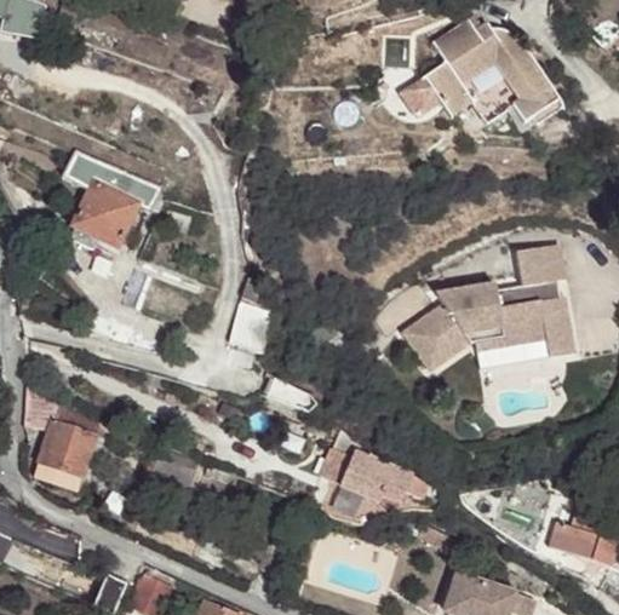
[(78,0),(76,9),(90,13),(95,0),(78,0)]
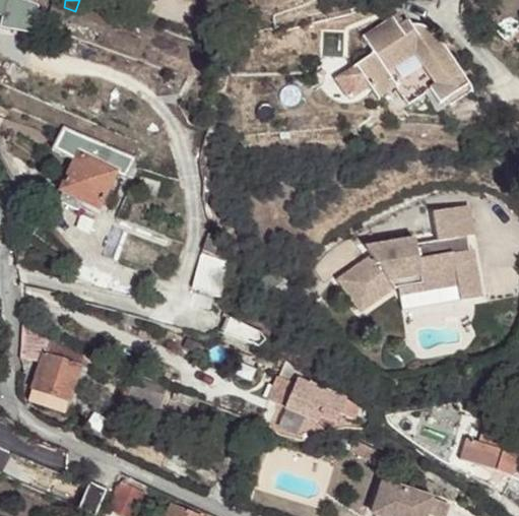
[(75,11),(64,7),(61,15),(65,16),(64,19),(70,21),(71,20),(78,23),(83,15),(75,11)]
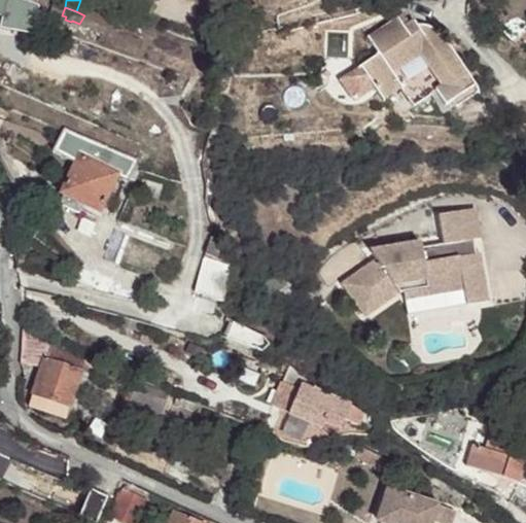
[(412,28),(405,22),(395,27),(391,21),(361,40),(373,57),(353,70),(377,103),(394,92),(407,109),(429,94),(439,107),(446,103),(450,109),(472,94),(436,41),(429,33),(424,31),(412,28)]
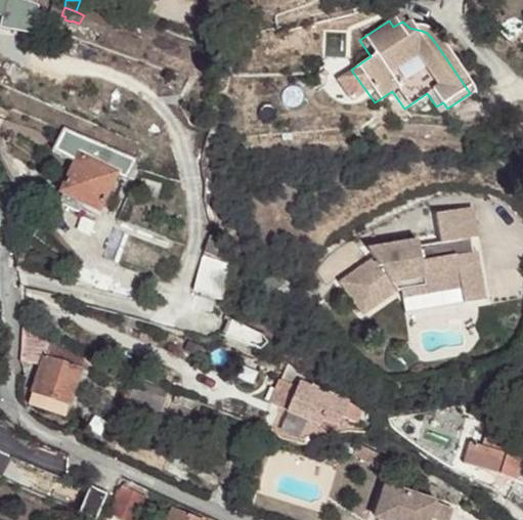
[(197,116),(185,94),(179,113),(197,116)]
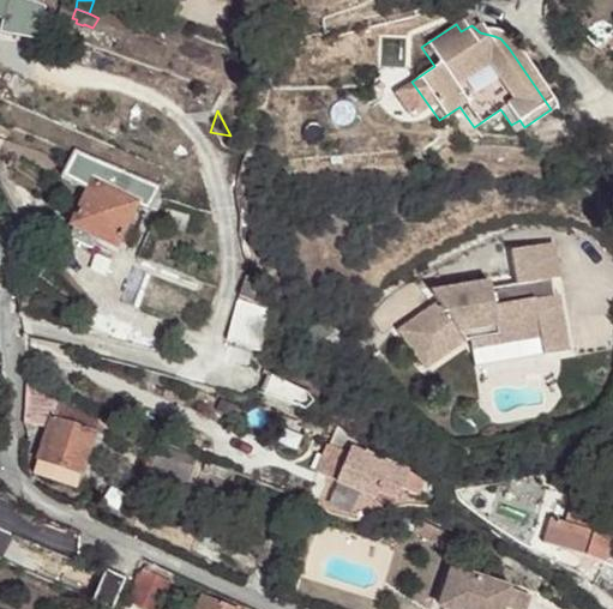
[(148,205),(155,187),(156,184),(72,149),(59,174),(84,187),(67,223),(72,225),(65,239),(89,251),(95,236),(112,245),(134,200),(148,205)]
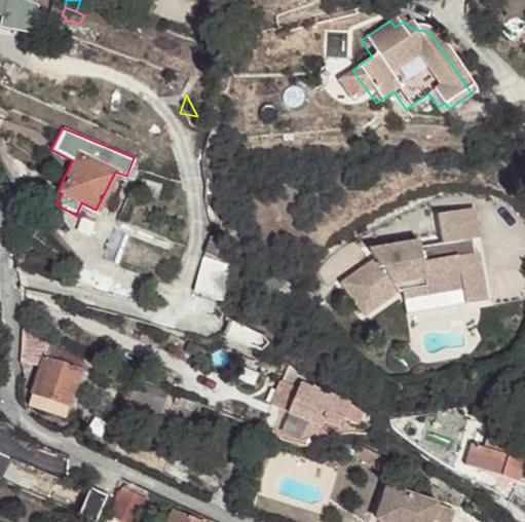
[(481,207),(444,212),(449,241),(425,246),(425,240),(374,248),(379,255),(343,278),(365,312),(399,290),(405,290),(406,297),(465,289),(467,303),(489,300),(483,252),(477,253),(473,254),(471,238),(475,238),(485,236),(481,207)]
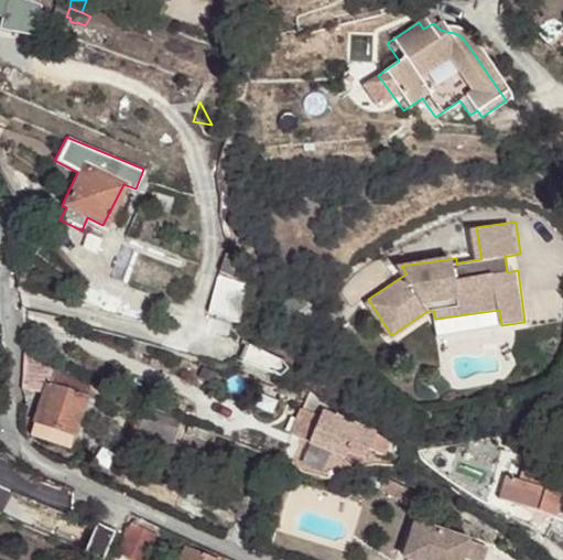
[(216,303),(248,314),(260,277),(228,267),(216,303)]
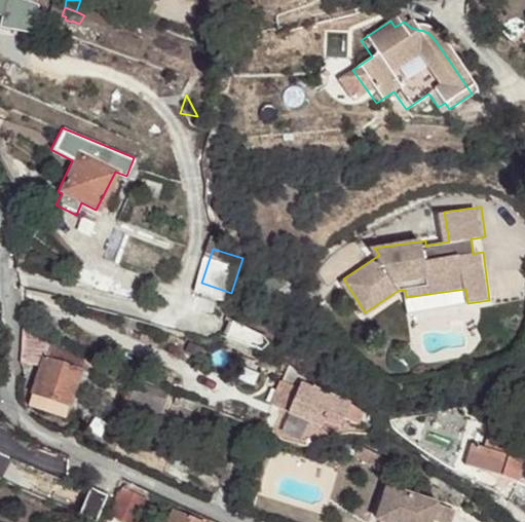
[(465,289),(406,297),(408,312),(467,303),(465,289)]
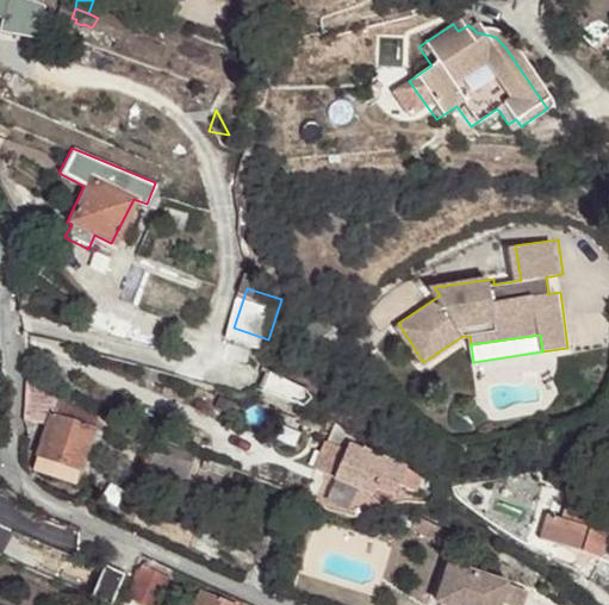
[(263,387),(287,403),(293,404),(299,405),(275,365),(263,387)]
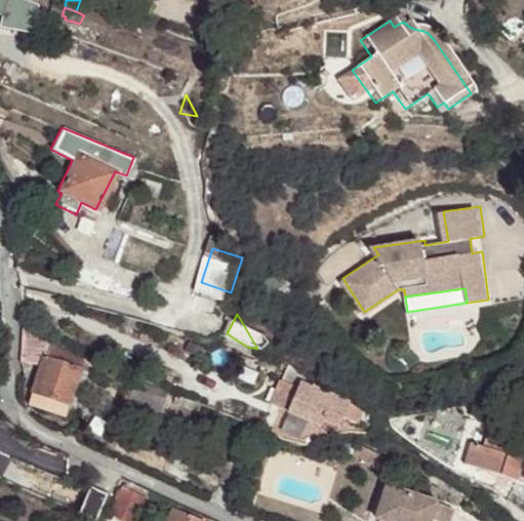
[(23,324),(21,362),(42,370),(47,355),(55,357),(58,348),(61,343),(23,324)]
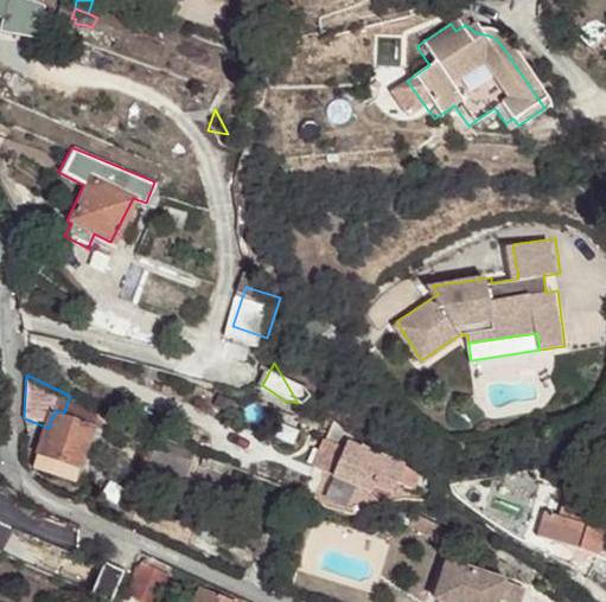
[(55,410),(49,428),(40,453),(81,467),(99,418),(109,421),(110,416),(68,402),(64,412),(55,410)]
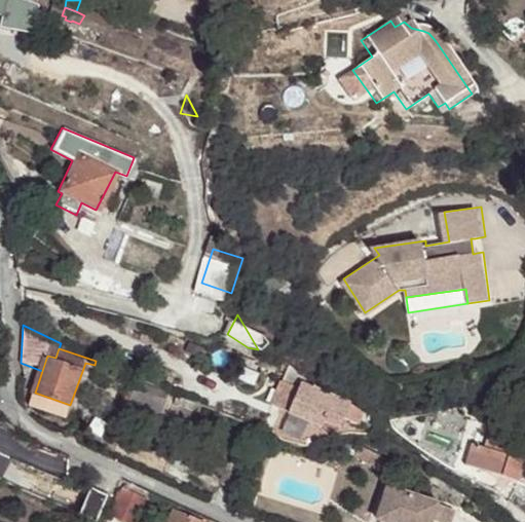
[(260,362),(272,366),(275,358),(264,353),(260,362)]
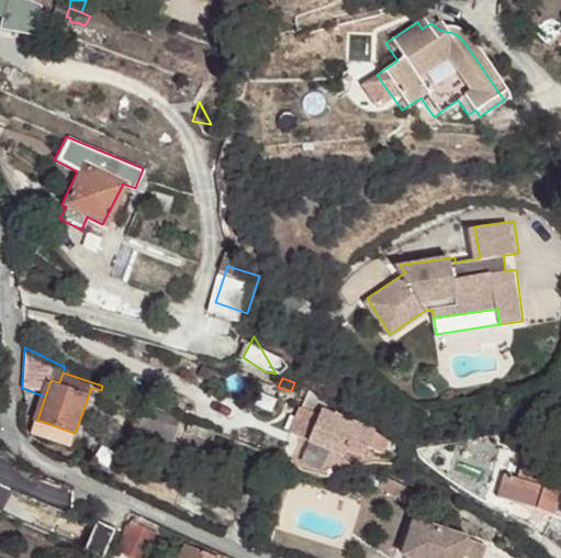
[(325,400),(302,384),(293,400),(306,405),(318,412),(325,400)]
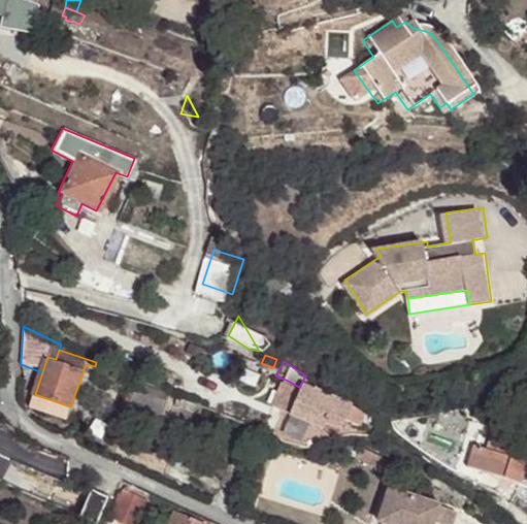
[(130,391),(126,405),(159,418),(168,391),(134,381),(130,391)]
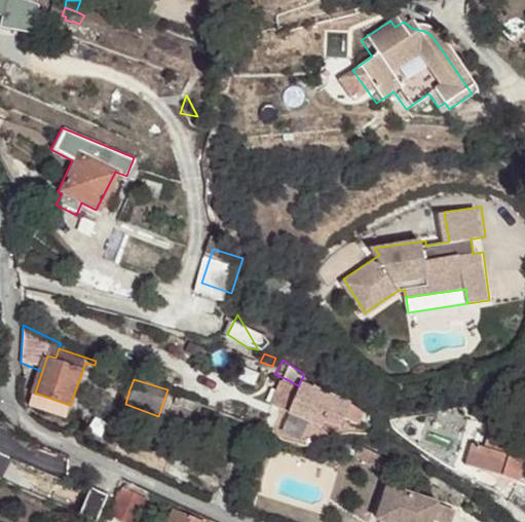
[(298,385),(287,379),(276,404),(288,410),(298,385)]
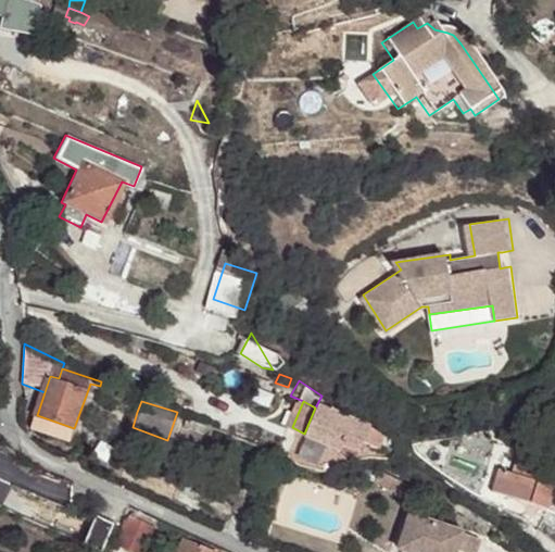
[(368,425),(315,408),(304,434),(341,448),(343,442),(363,450),(366,443),(377,447),(381,434),(368,425)]
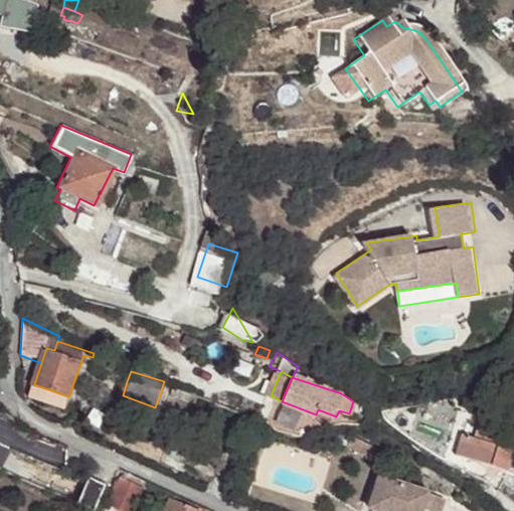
[(115,393),(123,395),(127,381),(120,379),(115,393)]
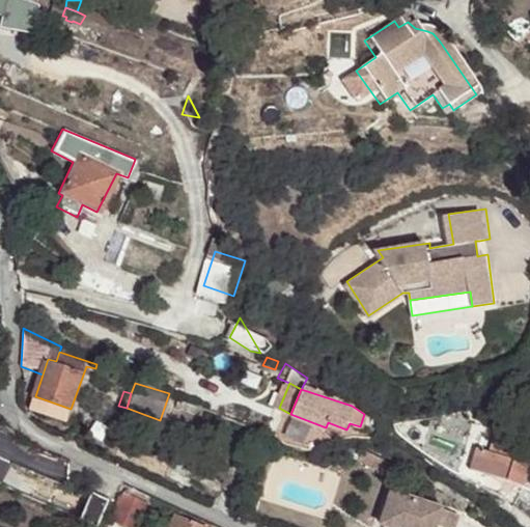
[(65,421),(71,409),(35,396),(30,409),(65,421)]
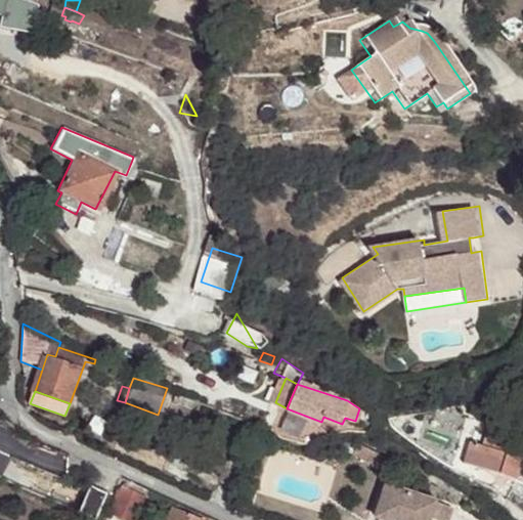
[(355,421),(369,427),(371,423),(371,419),(366,412),(360,405),(359,408),(355,421)]
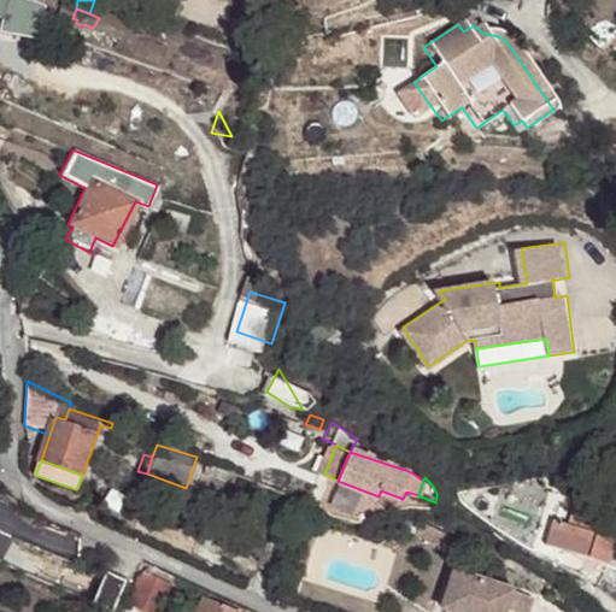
[(611,574),(615,559),(615,525),(584,513),(578,530),(561,524),(551,548),(611,574)]
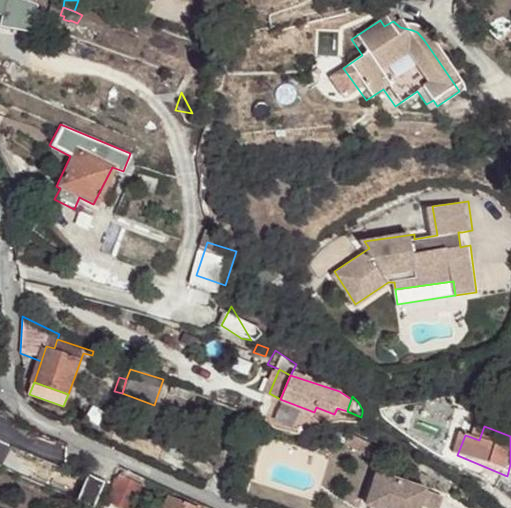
[(360,431),(338,430),(338,441),(359,442),(360,431)]
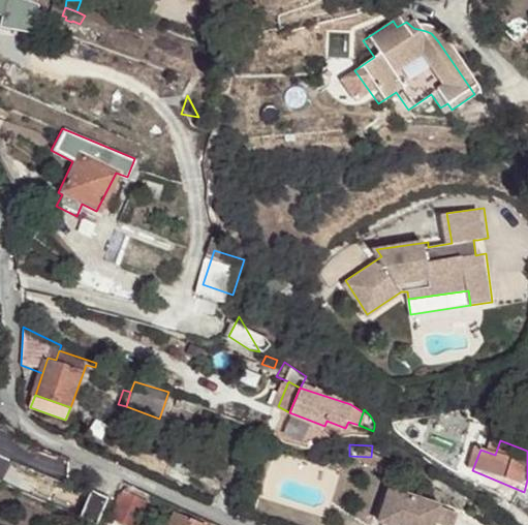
[(372,445),(371,457),(383,457),(384,454),(384,445),(372,445)]
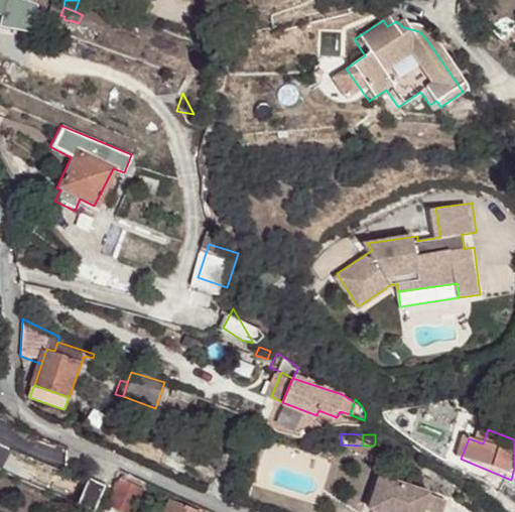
[(397,452),(418,462),(424,449),(402,438),(397,452)]
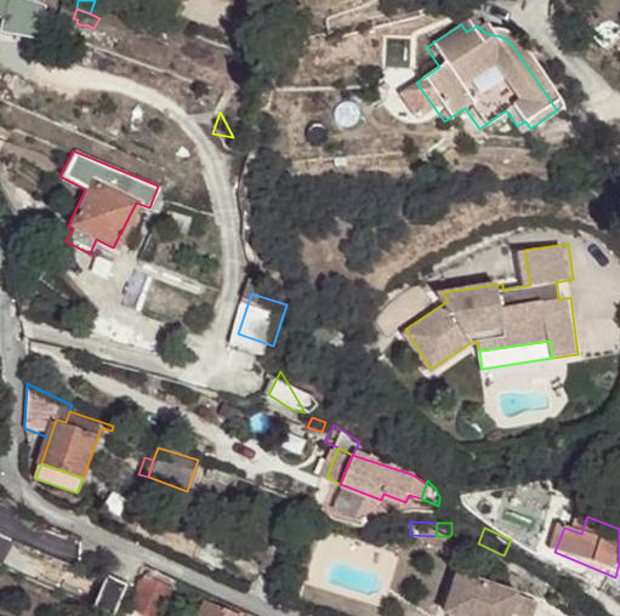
[(527,615),(539,580),(461,553),(442,609),(465,615),(504,615),(507,609),(525,615),(527,615)]
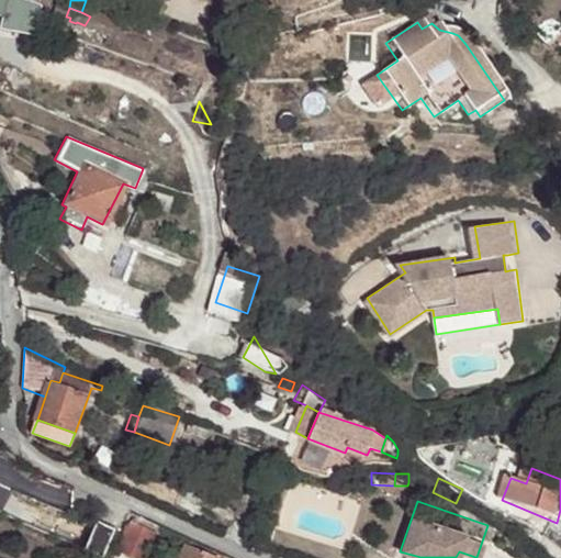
[(104,508),(90,548),(109,555),(122,514),(104,508)]
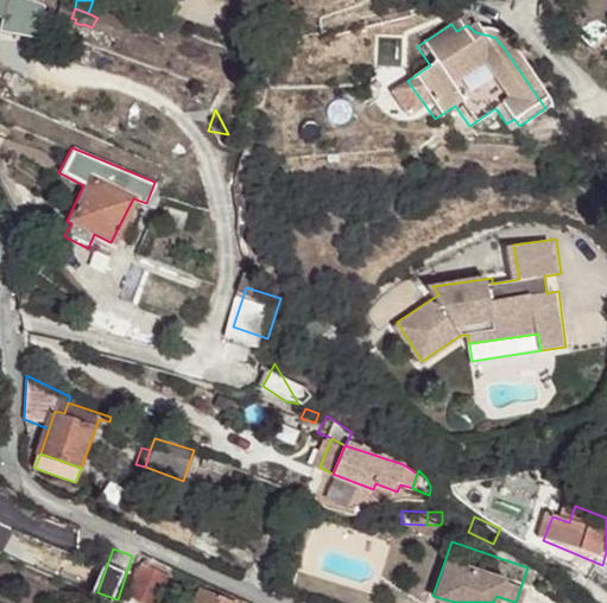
[(149,602),(158,602),(172,573),(144,560),(128,595),(149,602)]
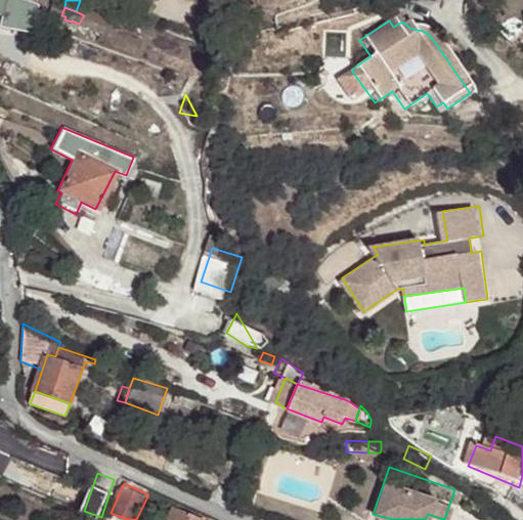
[(205,519),(176,507),(170,519),(205,519)]
